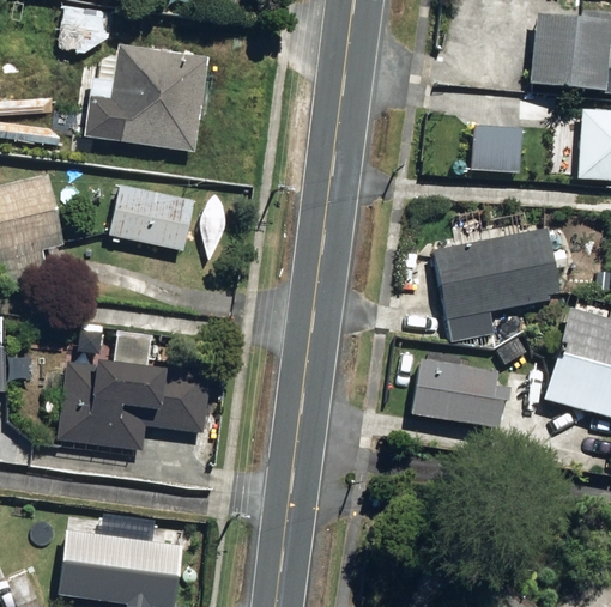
[(73,48),(102,52),(108,13),(79,8),(73,48)]
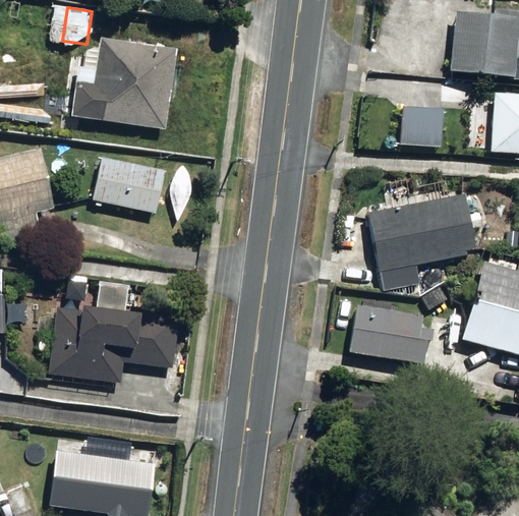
[(455,32),(451,71),(516,77),(518,59),(518,13),(495,10),(494,17),(460,13),(457,13),(455,32)]
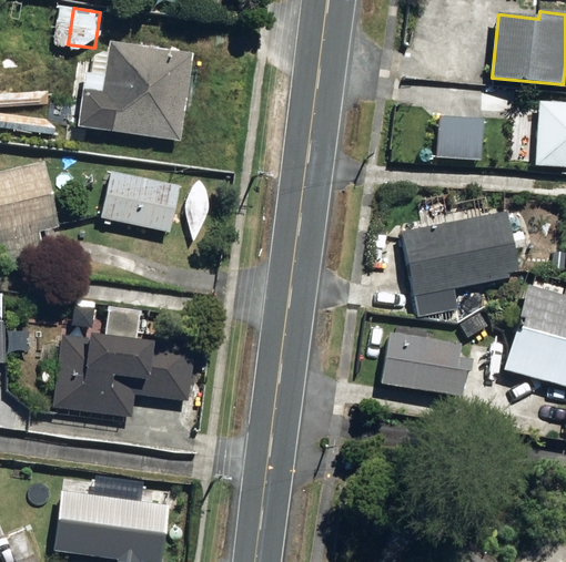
[(97,130),(181,142),(193,54),(109,42),(108,53),(95,51),(89,91),(102,93),(97,130)]
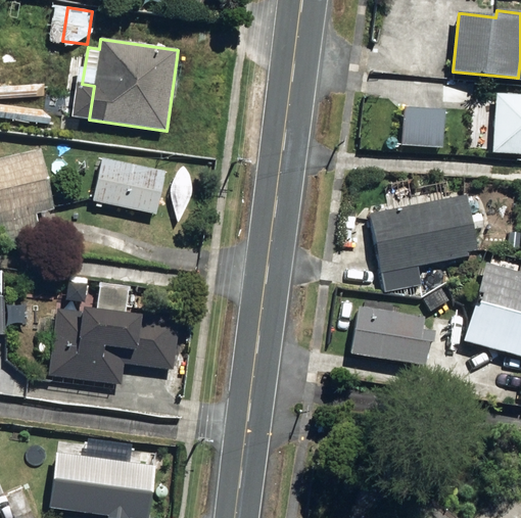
[(520,93),(499,92),(495,148),(520,149),(520,93)]
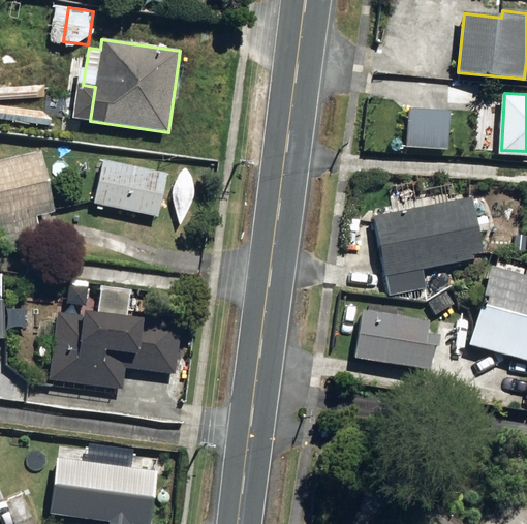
[(450,108),(410,105),(409,143),(447,144),(450,108)]
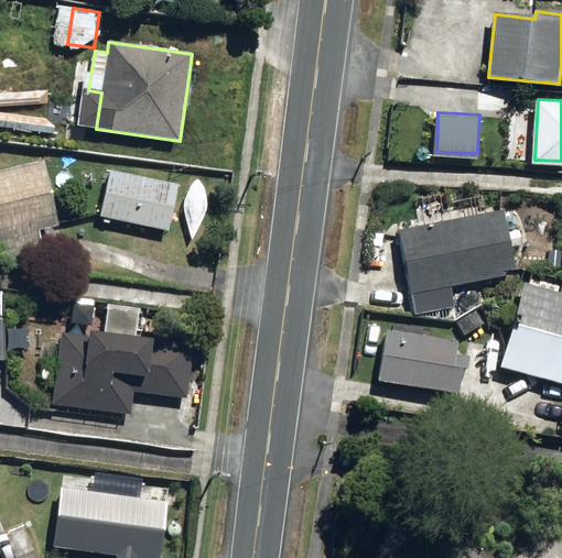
[(0,240),(4,239),(12,270),(45,262),(39,232),(57,228),(42,163),(0,173),(0,240)]
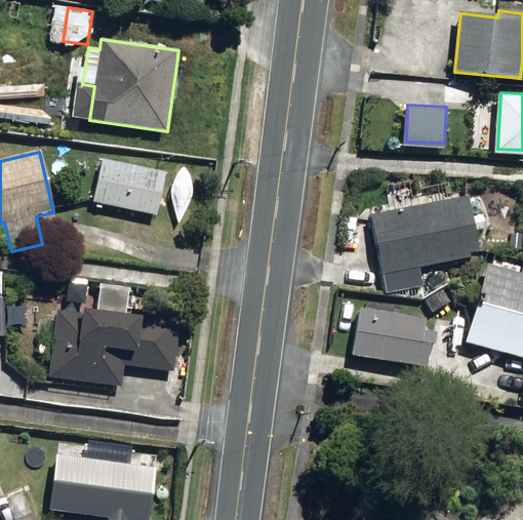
[(93,201),(157,215),(166,172),(103,158),(93,201)]
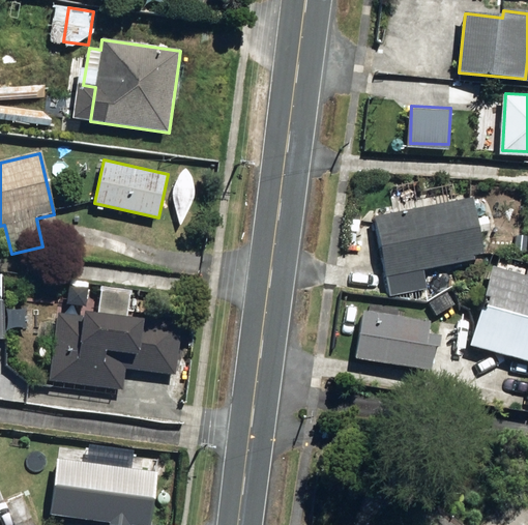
[(374,213),(385,272),(471,257),(470,251),(479,249),(469,196),(374,213)]
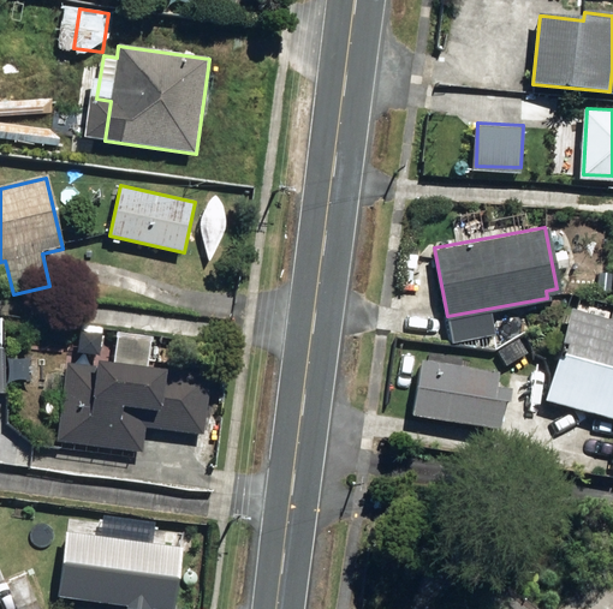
[(605,418),(612,421),(612,346),(612,320),(572,310),(542,412),(601,429),(605,418)]
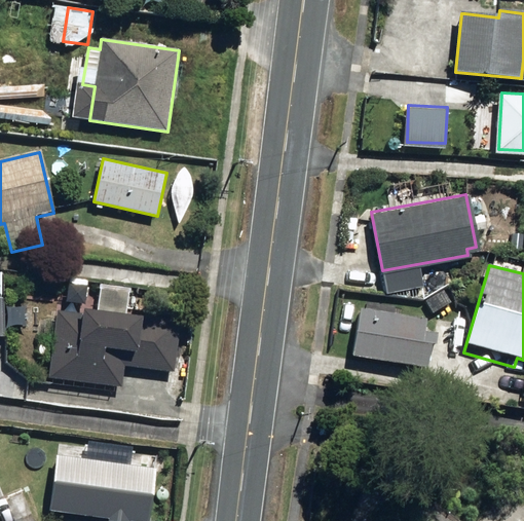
[(68,301),(87,303),(89,278),(69,277),(68,301)]
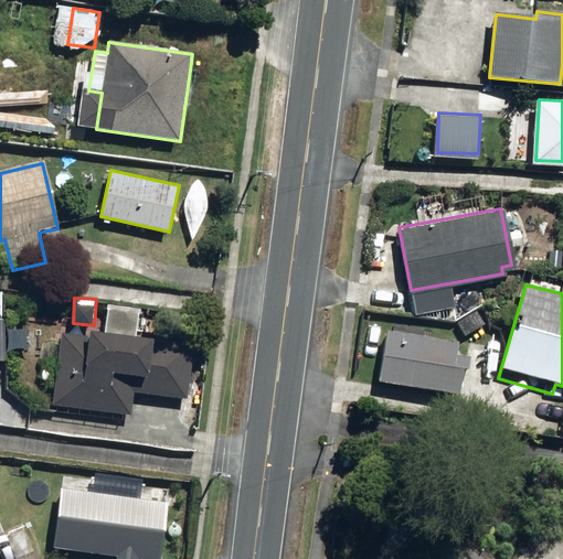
[(54,405),(131,415),(135,391),(189,399),(195,344),(146,339),(146,341),(137,340),(140,307),(109,303),(104,339),(63,333),(54,405)]
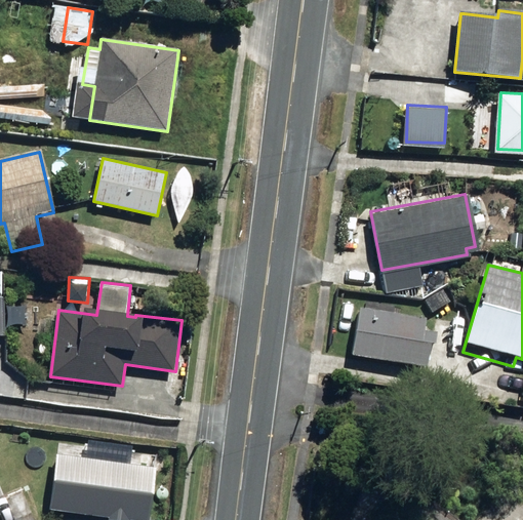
[(359,306),(351,351),(424,364),(430,329),(420,328),(423,317),(359,306)]
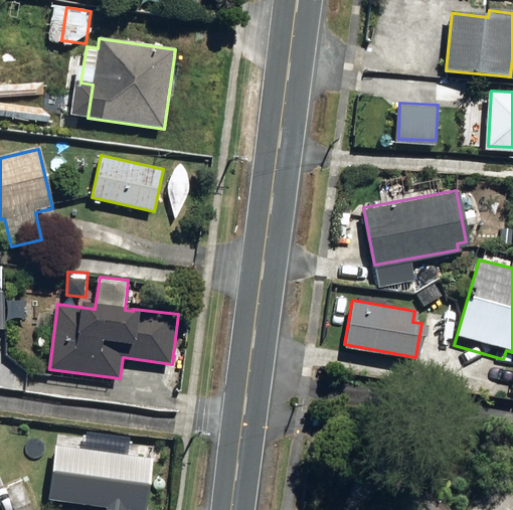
[(145,509),(154,458),(55,443),(47,498),(105,506),(105,509),(109,509),(124,509),(125,508),(138,509),(145,509)]
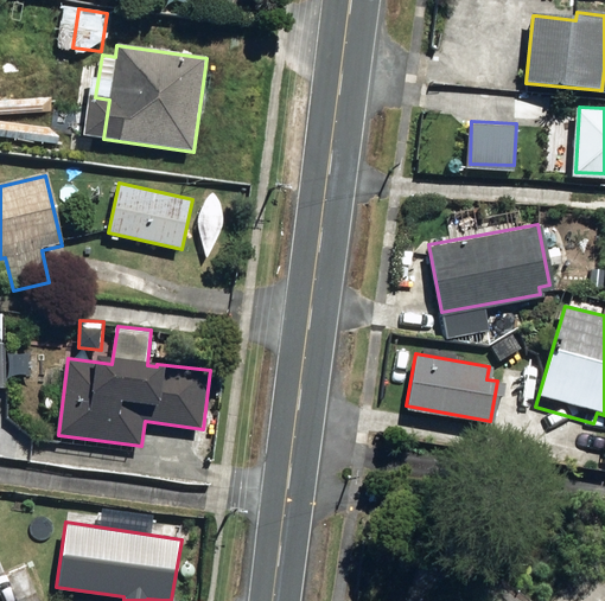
All buildings are outlined.
